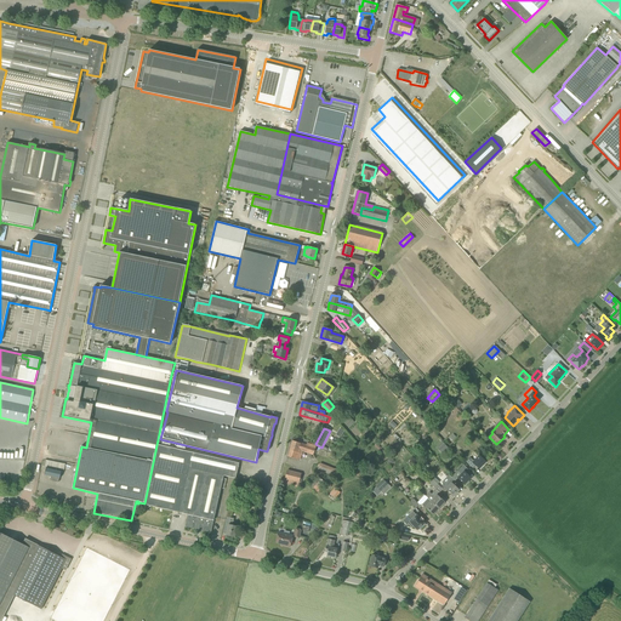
[(313,455),(317,446),(307,443),(307,445),(292,440),(288,456),(300,461),(303,451),(313,455)]
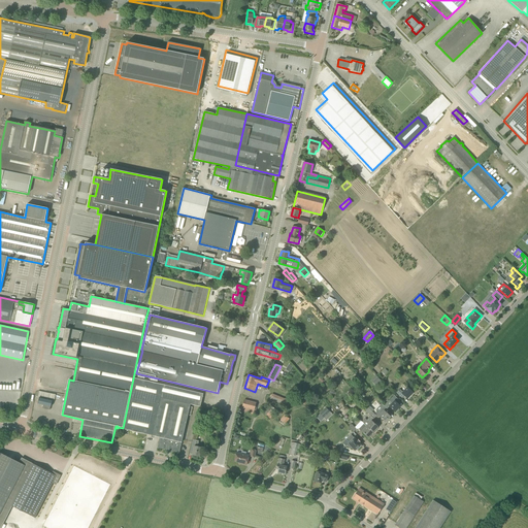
[(375,385),(381,381),(376,375),(371,380),(375,385)]
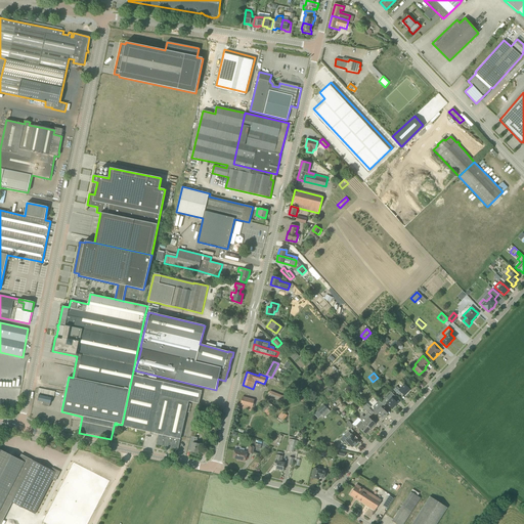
[(180,439),(186,412),(189,412),(191,404),(188,404),(189,401),(199,403),(202,391),(133,375),(132,376),(122,425),(117,424),(117,425),(159,434),(157,444),(178,449),(180,439)]
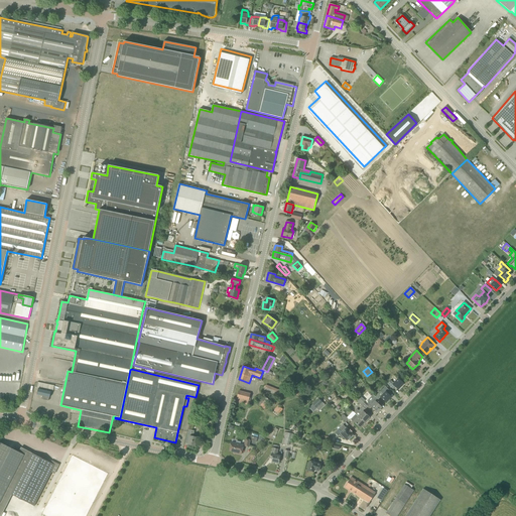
[(398,390),(404,384),(398,379),(394,383),(391,380),(387,384),(393,389),(395,387),(398,390)]
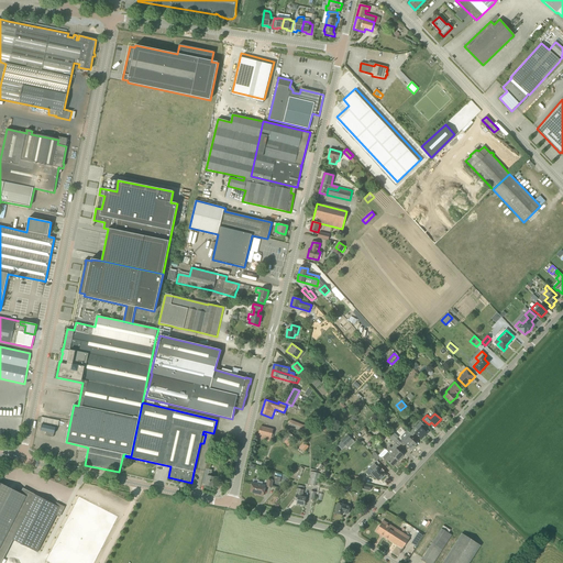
[(58,427),(59,420),(42,417),(41,422),(58,427)]
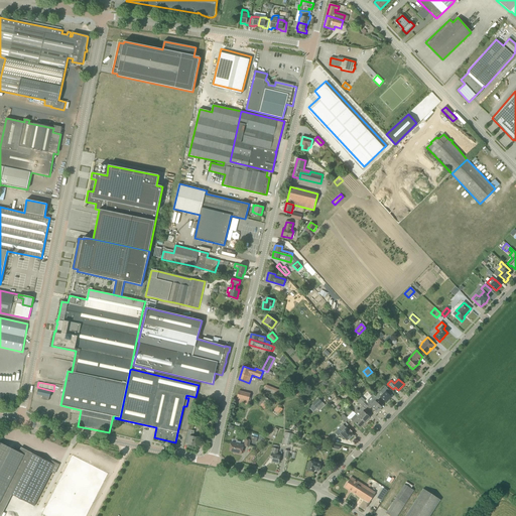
[(297,396),(301,390),(305,387),(300,382),(295,387),(292,391),(297,396)]
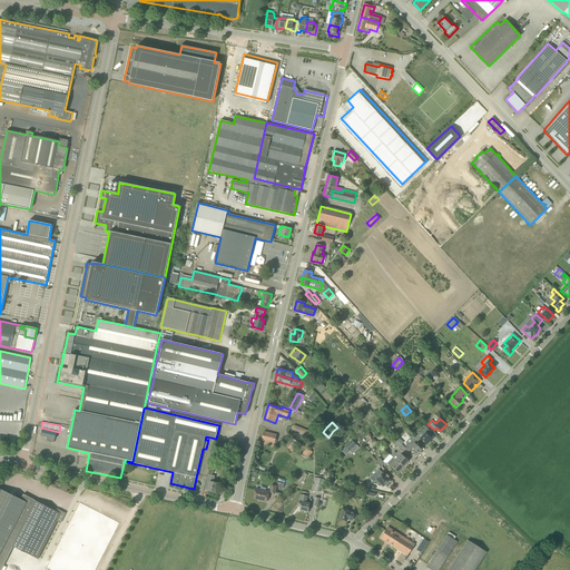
[(311,443),(314,434),(292,425),(288,434),(311,443)]
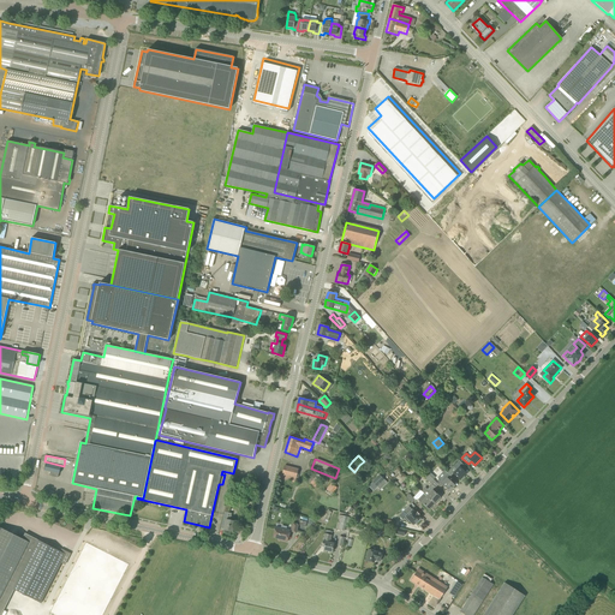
[(457,470),(453,473),(455,476),(460,479),(461,481),(465,477),(464,476),(466,473),(465,472),(463,470),(465,467),(466,467),(459,460),(453,466),(453,467),(457,470)]
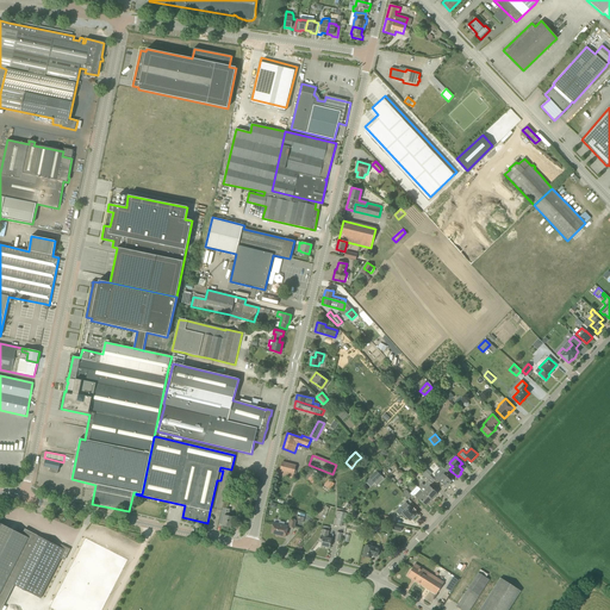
[(431,474),(418,461),(416,464),(424,471),(430,475),(431,474)]
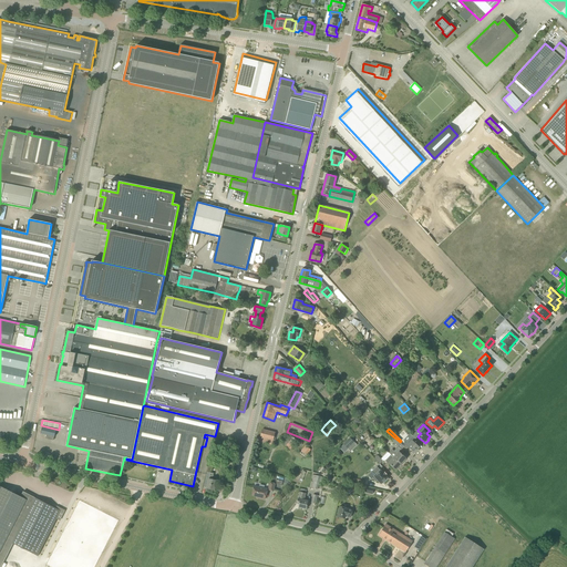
[(272,445),(275,433),(263,430),(259,442),(272,445)]
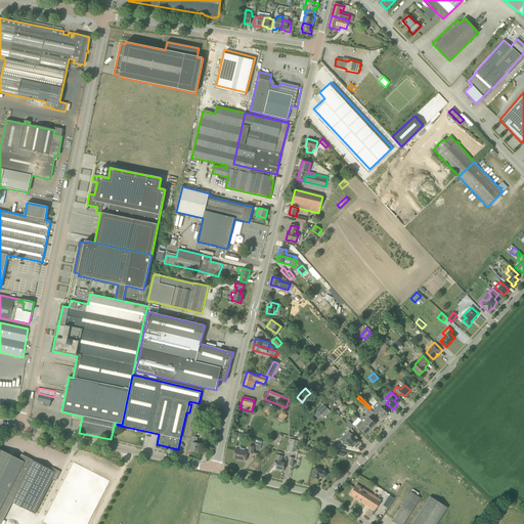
[(385,411),(388,409),(382,403),(379,400),(374,406),(374,410),(383,419),(387,413),(385,411)]
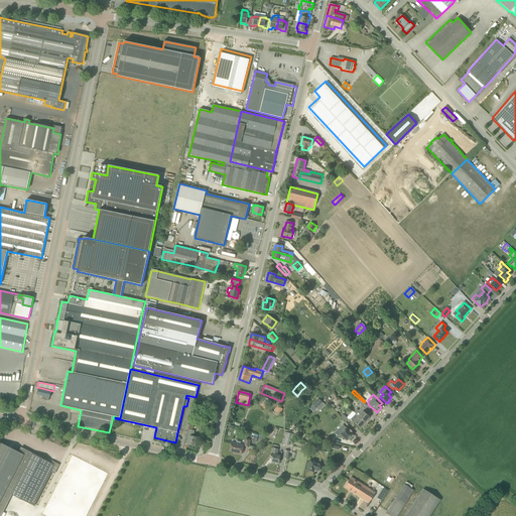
[(271,402),(264,395),(256,402),(263,409),(271,402)]
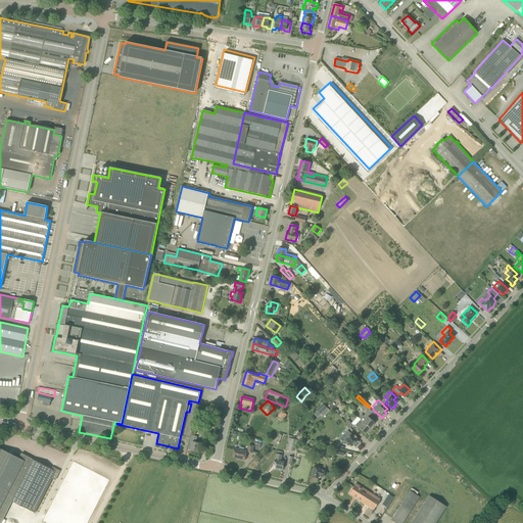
[(327,408),(323,403),(317,410),(321,414),(327,408)]
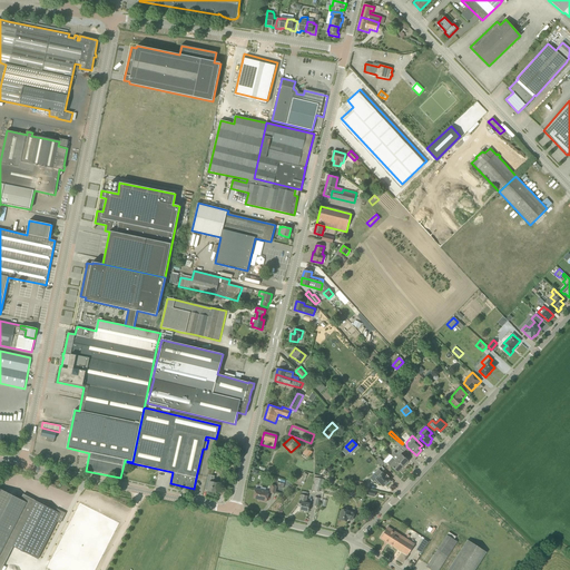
[(307,458),(312,452),(307,448),(303,453),(307,458)]
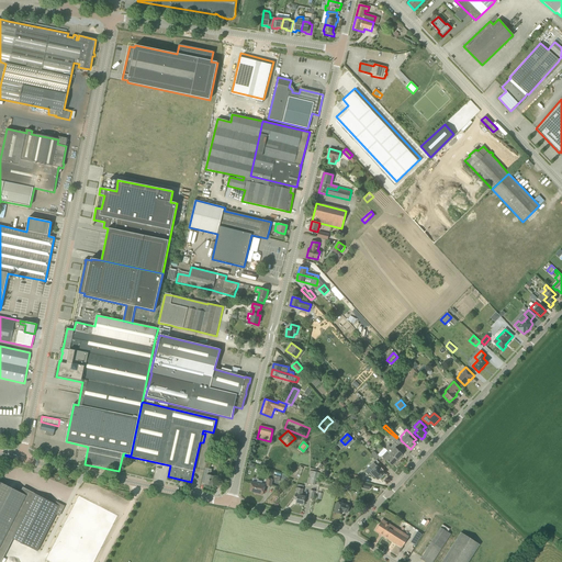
[(389,446),(385,449),(388,451),(397,460),(402,454),(395,448),(398,446),(395,442),(391,448),(389,446)]
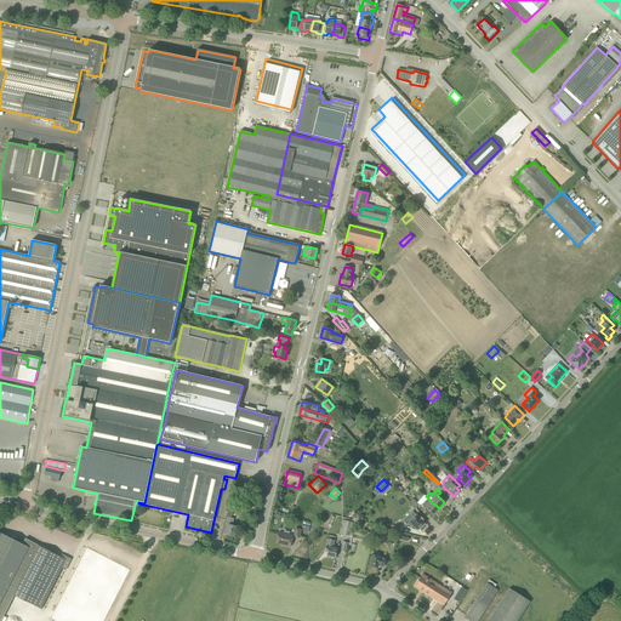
[(439,508),(428,499),(422,505),(433,514),(439,508)]
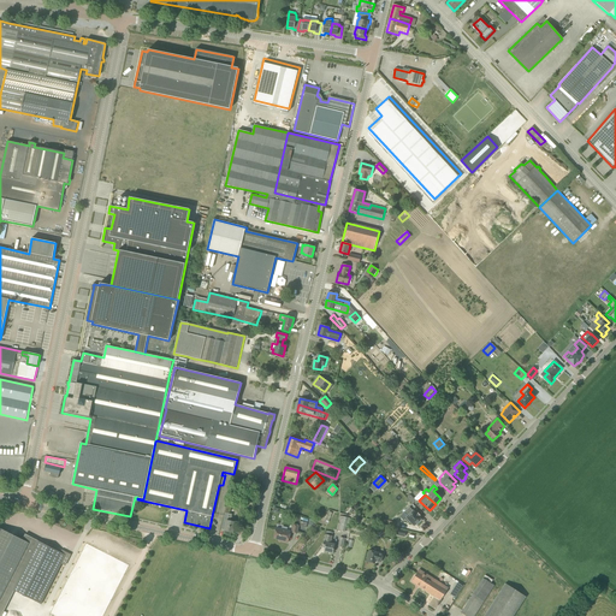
[(230,521),(232,514),(229,513),(229,511),(230,511),(231,507),(226,505),(223,525),(225,525),(224,531),(234,533),(236,522),(230,521)]
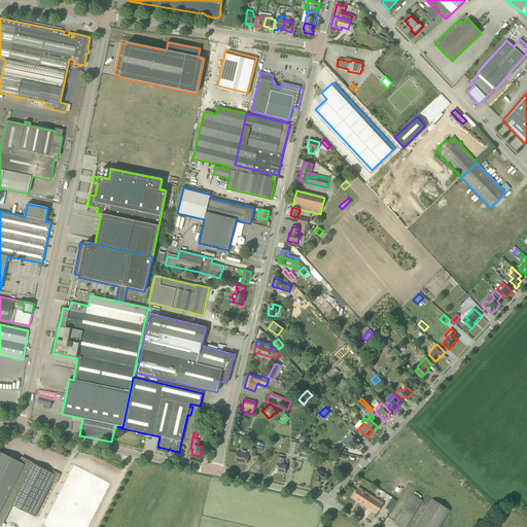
[(347,444),(350,448),(351,446),(354,450),(357,448),(360,446),(360,445),(353,437),(349,442),(346,438),(342,442),(345,446),(347,444)]
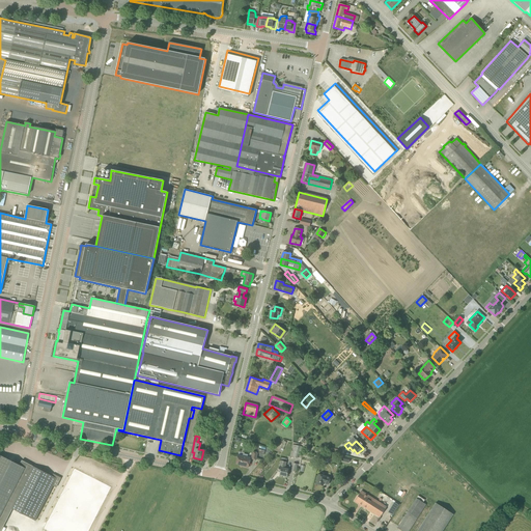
[(302,447),(294,445),(292,451),(291,451),(290,456),(298,458),(298,455),(300,455),(302,447)]
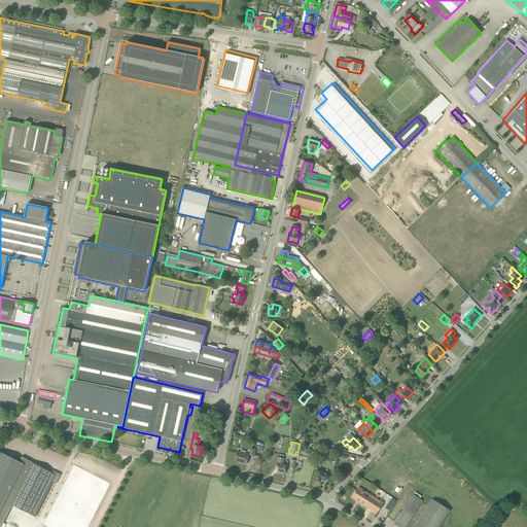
[(22,463),(0,452),(0,526),(12,505),(35,517),(57,475),(33,463),(24,458),(22,463)]
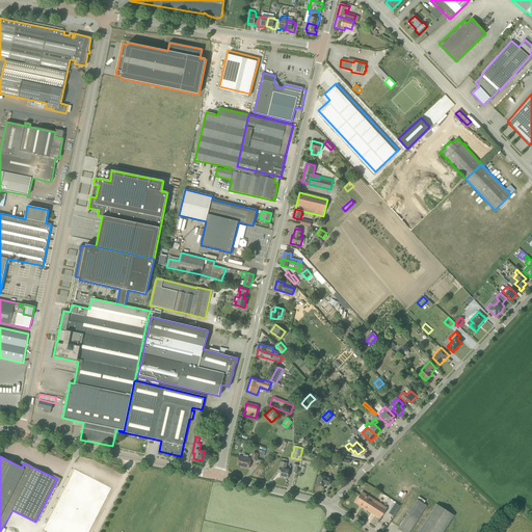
[(248,469),(250,459),(239,456),(237,464),(242,467),(242,466),(244,467),(244,468),(248,469)]
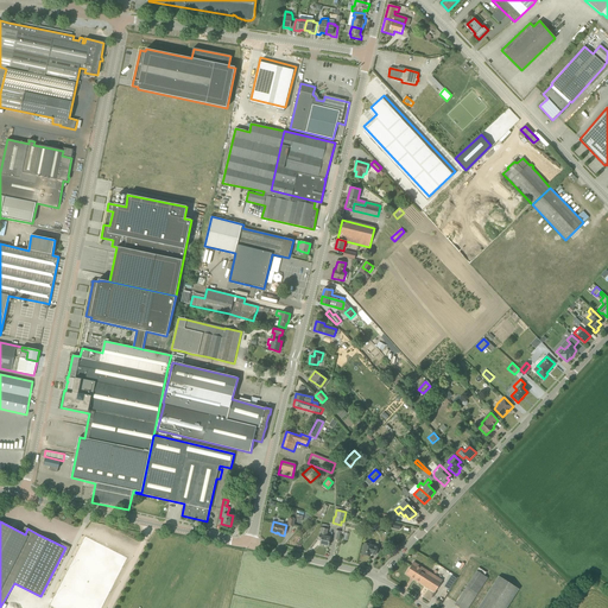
[(325,537),(328,529),(329,525),(323,524),(321,534),(320,534),(318,540),(321,540),(321,544),(328,546),(330,537),(325,537)]
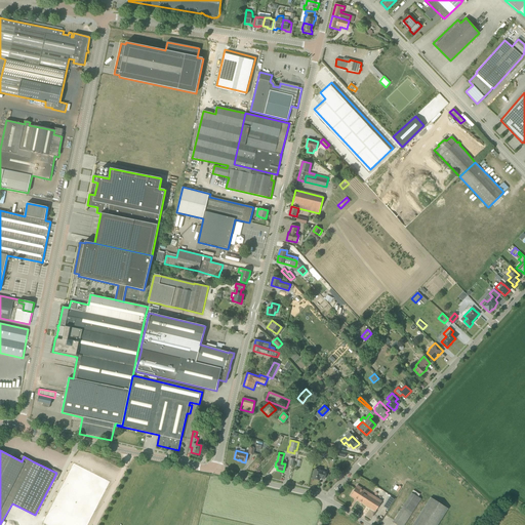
[(315,469),(313,479),(319,480),(320,478),(321,478),(321,479),(322,480),(323,480),(324,479),(325,479),(326,472),(321,471),(315,469)]
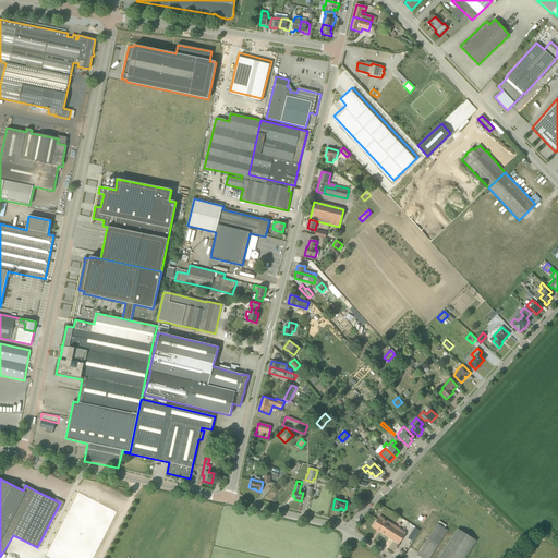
[(374,525),(373,526),(376,529),(377,528),(381,531),(380,532),(399,543),(405,533),(386,521),(385,523),(378,519),(374,525)]
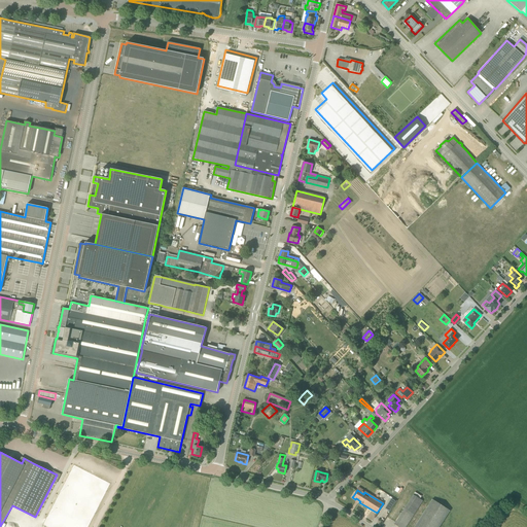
[(398,526),(406,526),(423,501),(413,495),(394,524),(398,526)]
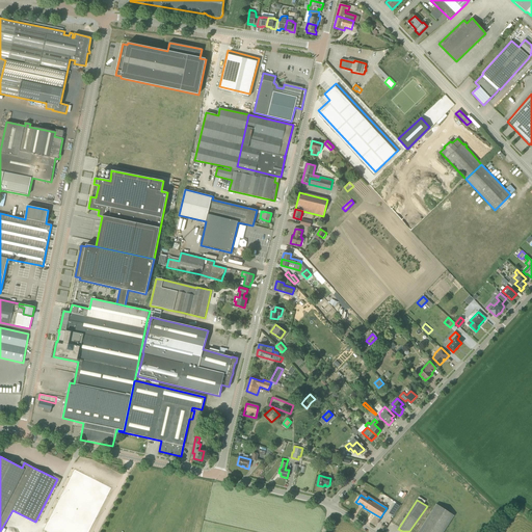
[(443,531),(454,515),(436,504),(418,531),(443,531)]
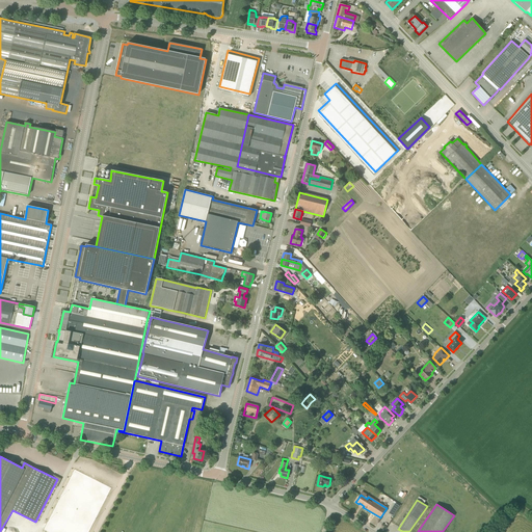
[(394,505),(391,511),(396,513),(399,508),(394,505)]
